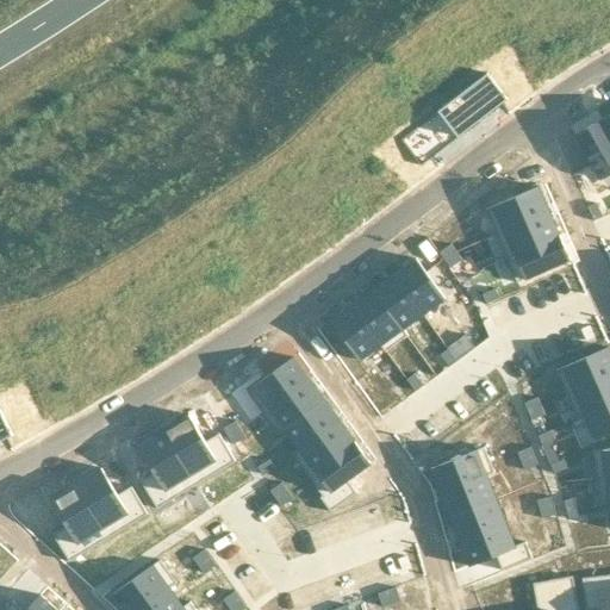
[(489,73),(402,139),(422,165),(508,98),(489,73)]
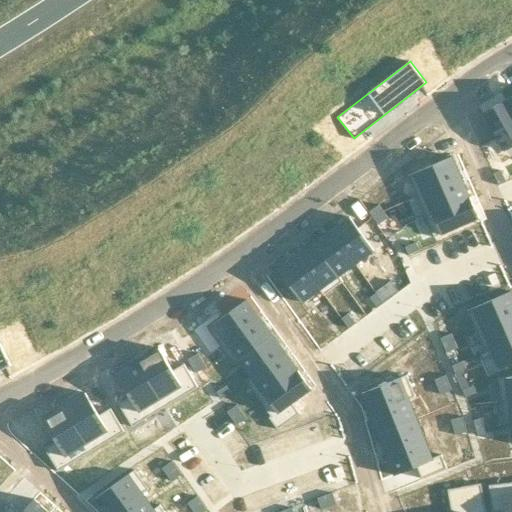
[(511,114),(504,100),(483,112),(505,150),(511,146),(511,114)]
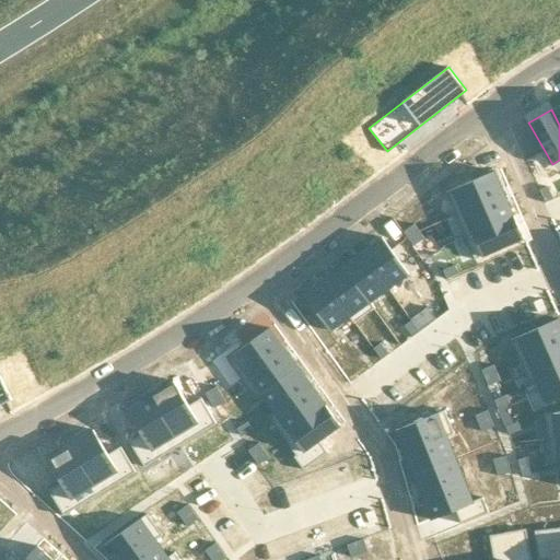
[(494,171),(445,193),(455,214),(504,193),(494,171)]
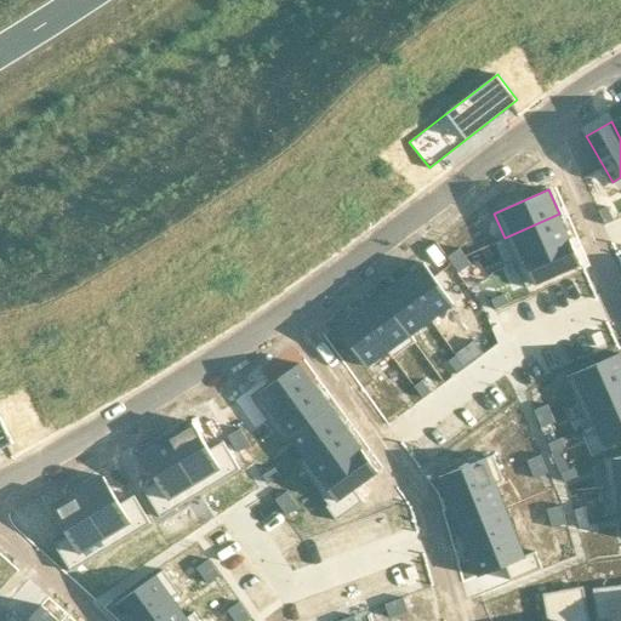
[(608,206),(599,210),(604,223),(614,220),(608,206)]
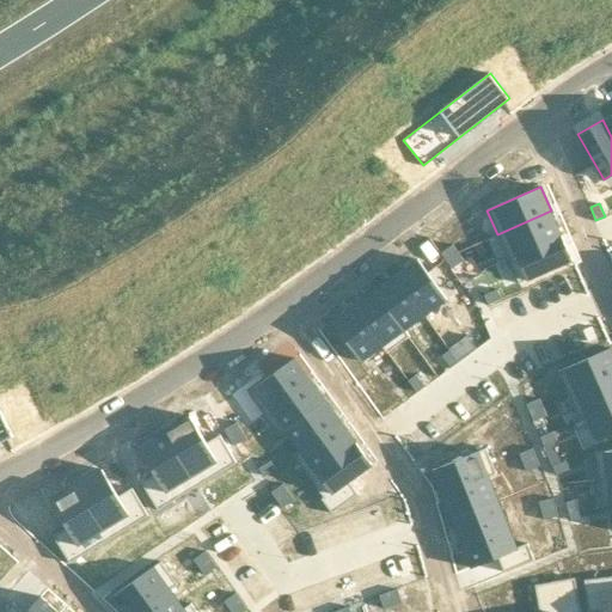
[(551,210),(497,234),(508,258),(562,236),(551,210)]
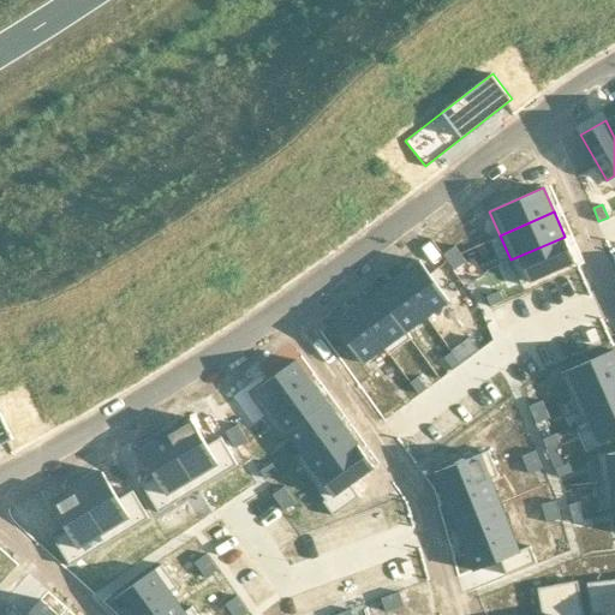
[(565,237),(511,260),(521,285),(575,261),(565,237)]
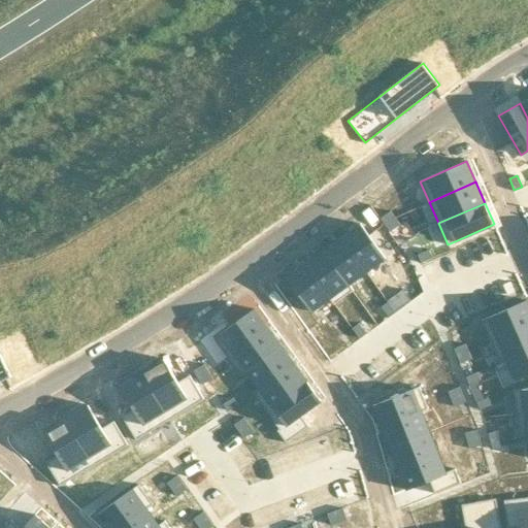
[(391,210),(381,218),(386,225),(395,218),(391,210)]
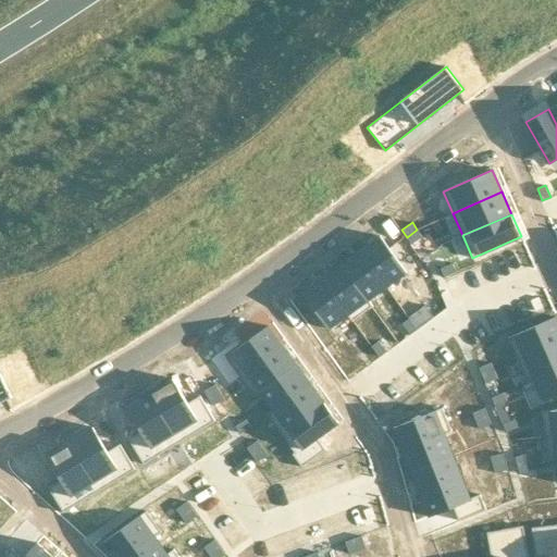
[(417,230),(407,237),(411,244),(422,236),(417,230)]
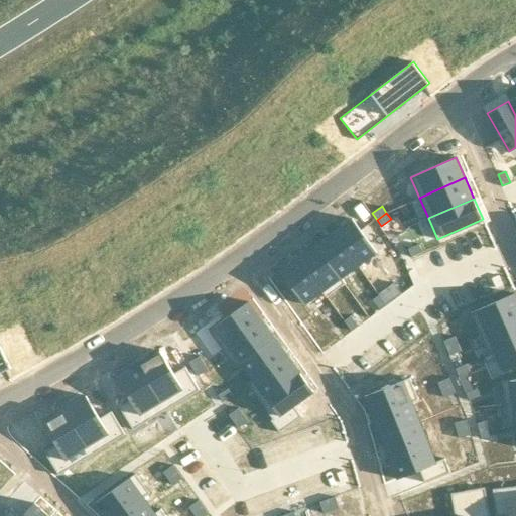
[(352,219),(335,232),(359,265),(377,252),(352,219)]
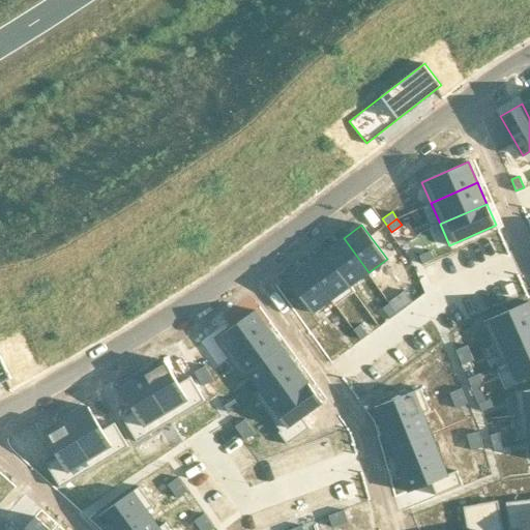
[(344,238),(325,251),(350,286),(351,285),(369,272),(344,238)]
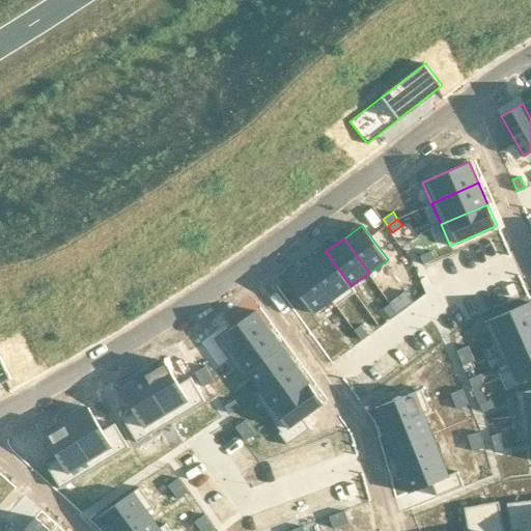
[(326,251),(307,264),(332,300),(331,300),(336,306),(356,291),(352,285),(351,286),(326,251)]
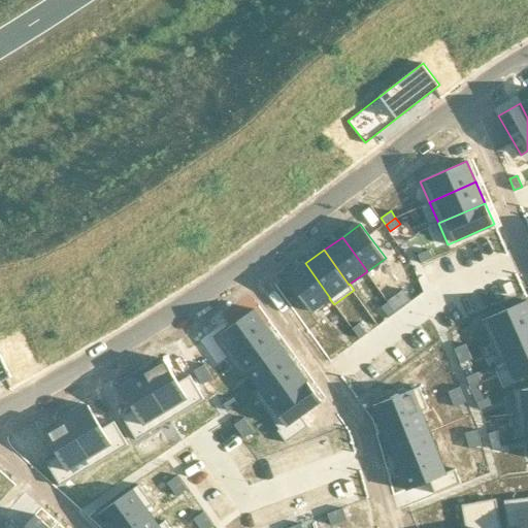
[(429,250),(418,255),(421,262),(432,257),(429,250)]
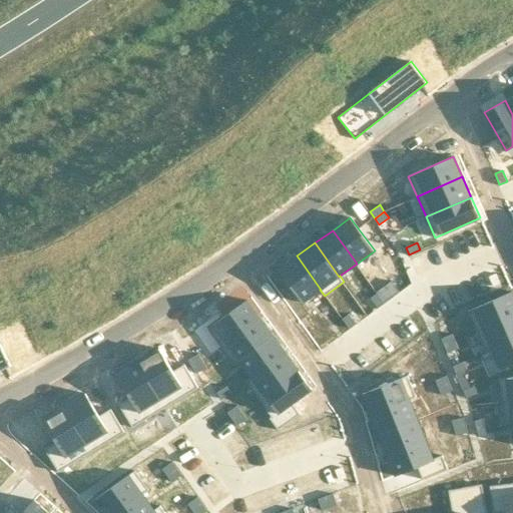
[(297,255),(279,269),(293,289),(282,296),(297,318),(309,309),(304,302),(320,290),(321,290),(297,255)]
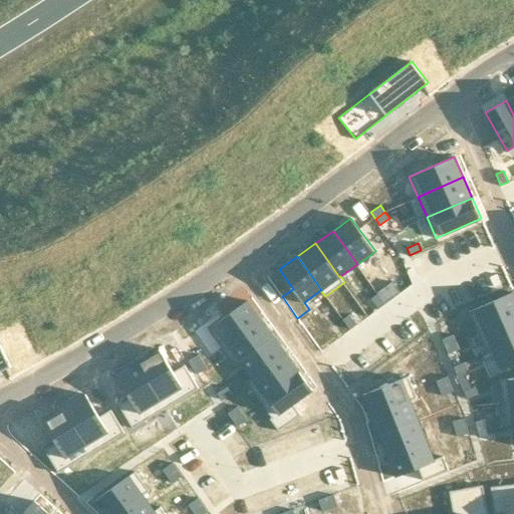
[(393,282),(377,293),(386,303),(401,292),(393,282)]
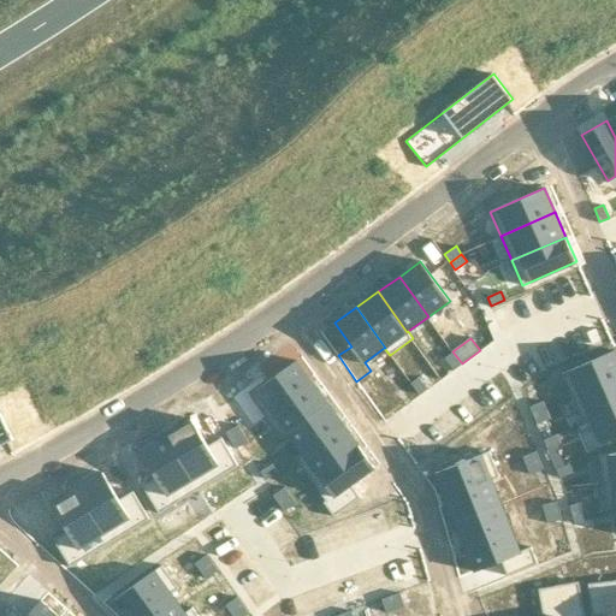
[(615,351),(615,350),(561,373),(572,398),(615,378),(615,351)]
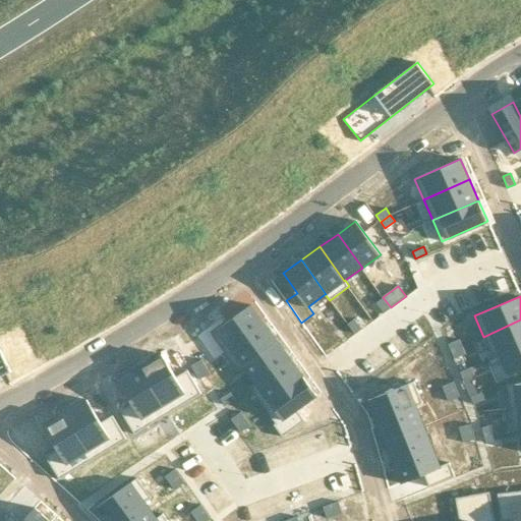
[(383,297),(377,302),(384,312),(391,307),(383,297)]
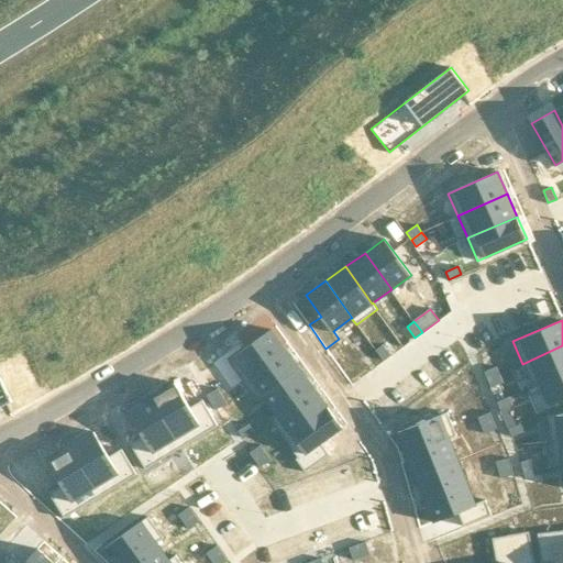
[(272,329),(228,361),(242,381),(286,349),(272,329)]
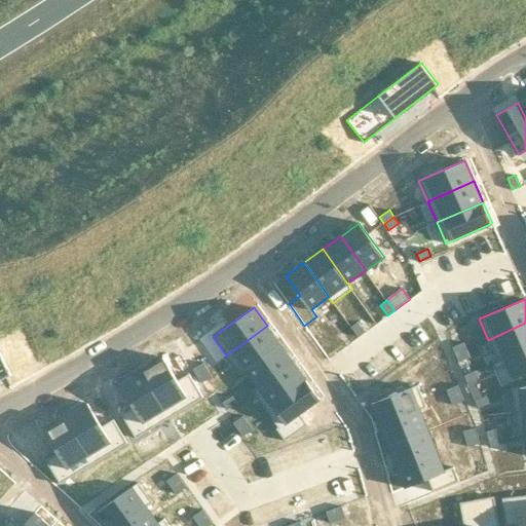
[(358,322),(351,327),(359,337),(365,332),(358,322)]
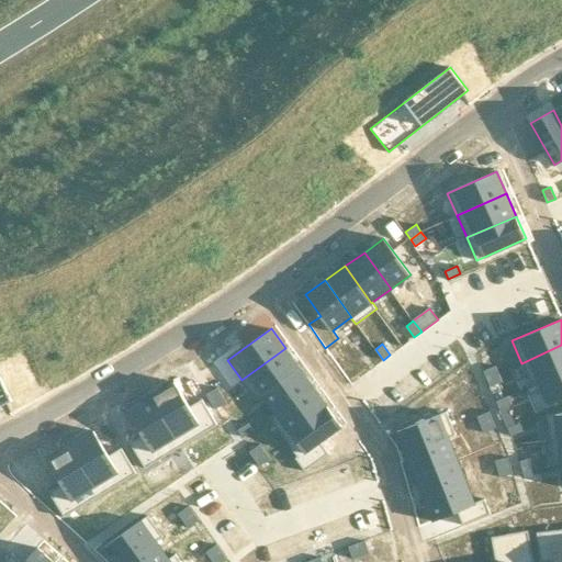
[(561,345),(521,363),(532,386),(539,383),(539,382),(561,372),(561,345)]
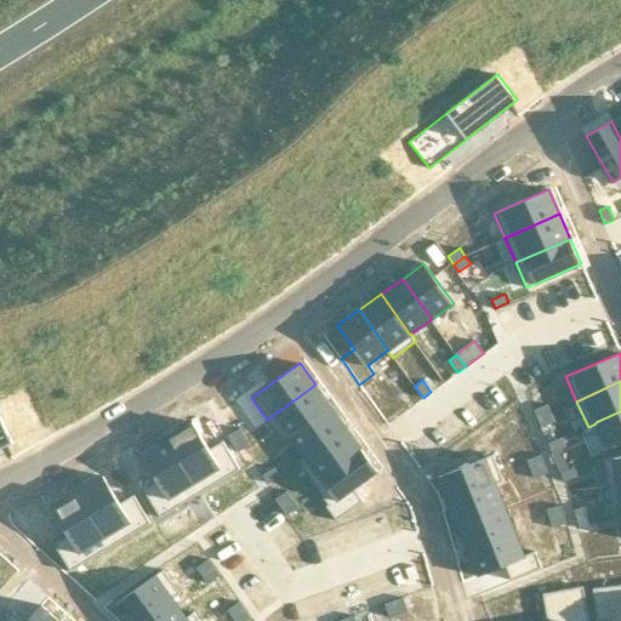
[(315,385),(267,420),(283,442),(284,442),(291,437),(290,436),(331,406),(315,385)]
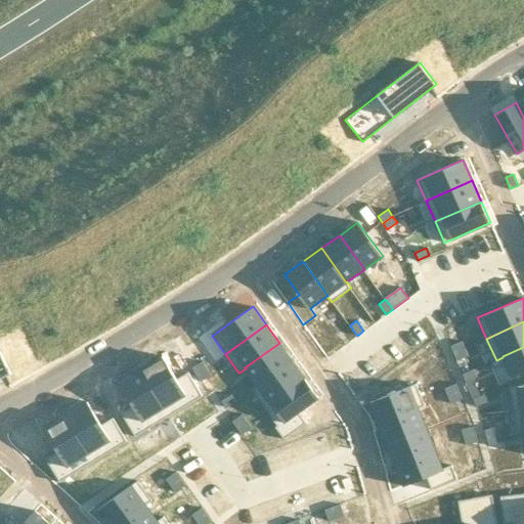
[(462,341),(450,346),(454,353),(466,348),(462,341)]
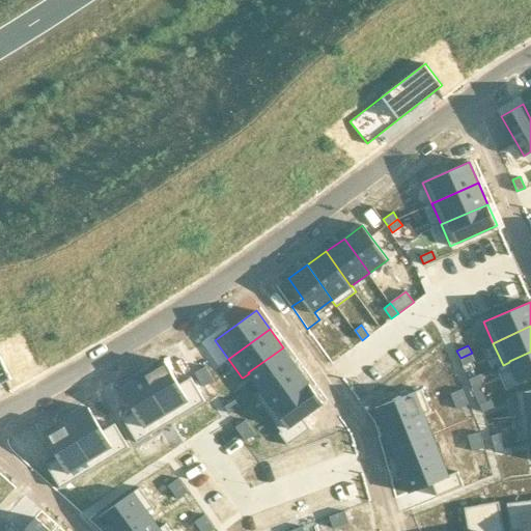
[(283,347),(248,372),(249,373),(260,390),(261,391),(296,365),(283,347)]
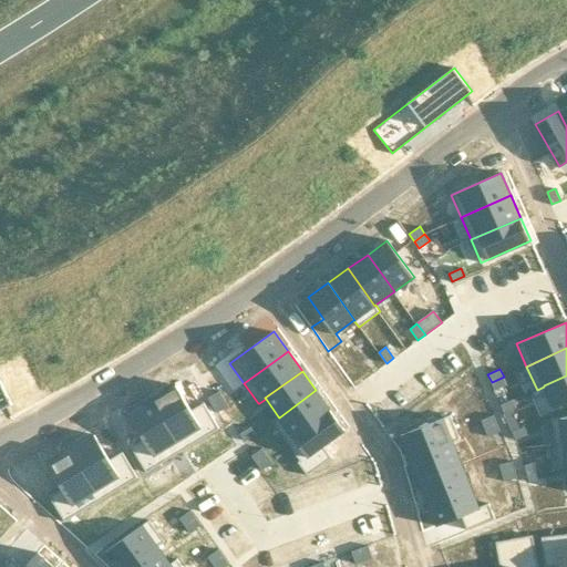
[(566,375),(544,385),(544,387),(554,409),(566,402),(566,375)]
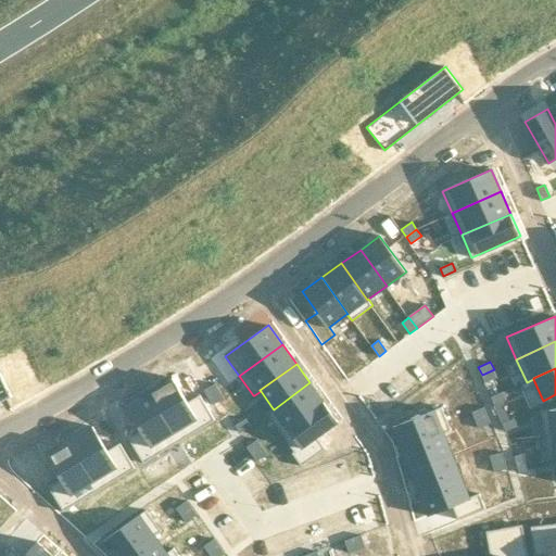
[(494,369),(482,375),(485,382),(497,378),(494,369)]
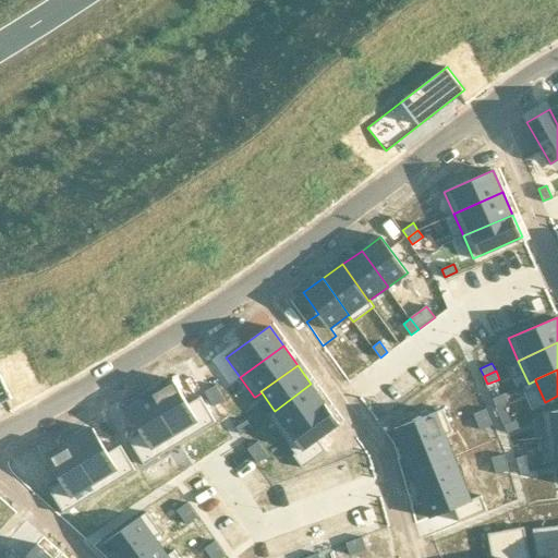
[(0,372),(0,402),(12,397),(0,372)]
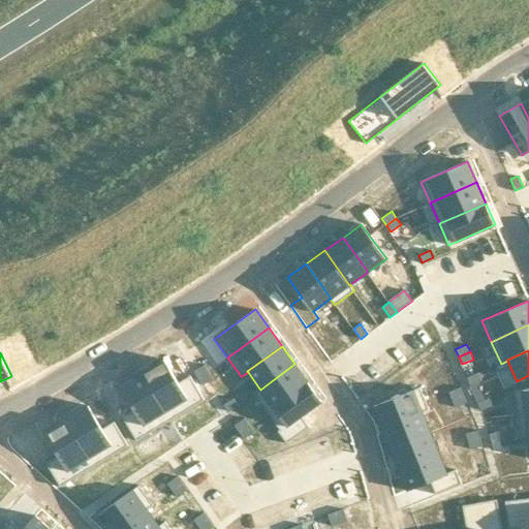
[(164,360),(143,373),(170,419),(205,400),(190,375),(179,382),(164,360)]
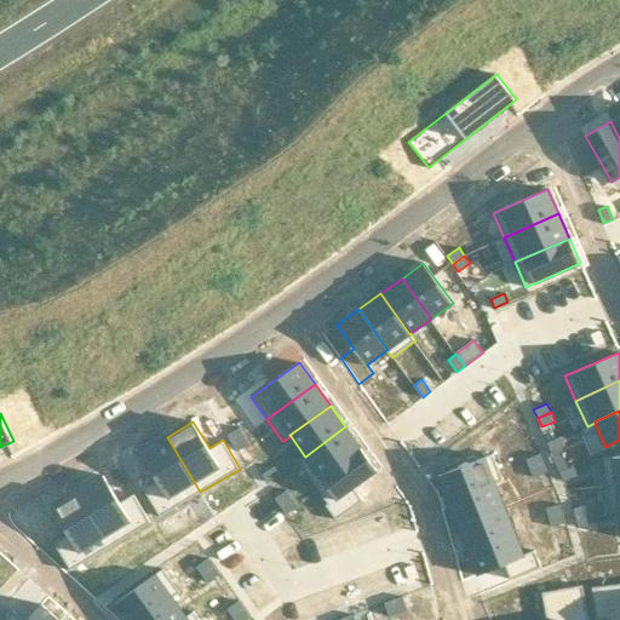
[(304,455),(297,460),(298,461),(313,482),(361,448),(345,426),(305,457),(304,455)]
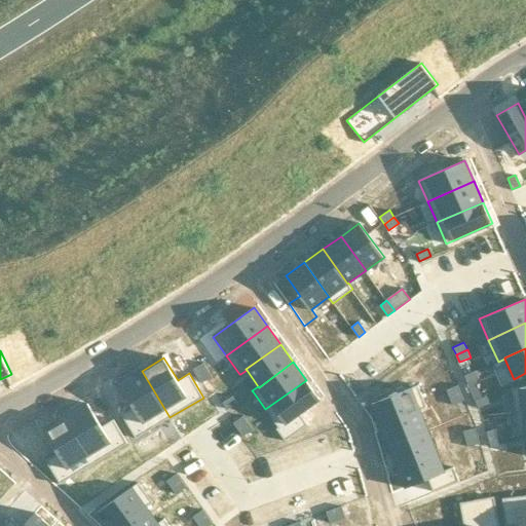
[(203,363),(193,369),(197,376),(208,369),(203,363)]
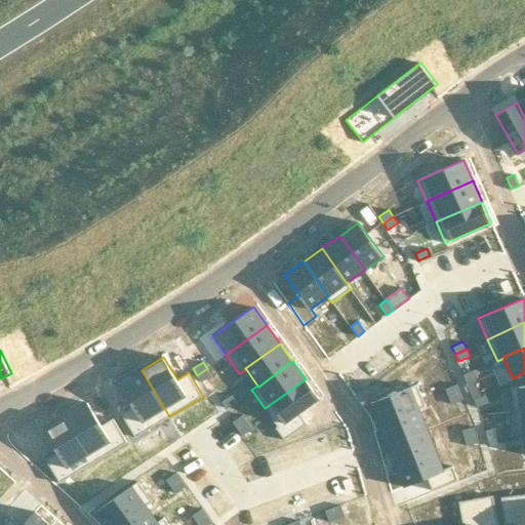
[(207,368),(197,375),(201,381),(211,375),(207,368)]
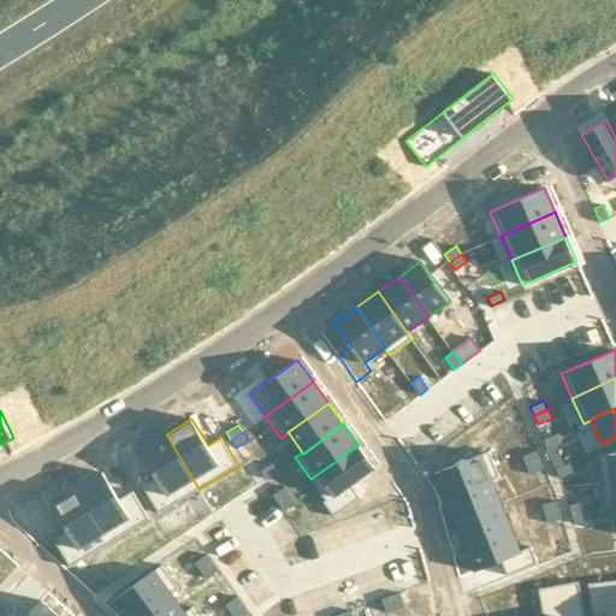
[(557,433),(544,439),(548,448),(561,443),(557,433)]
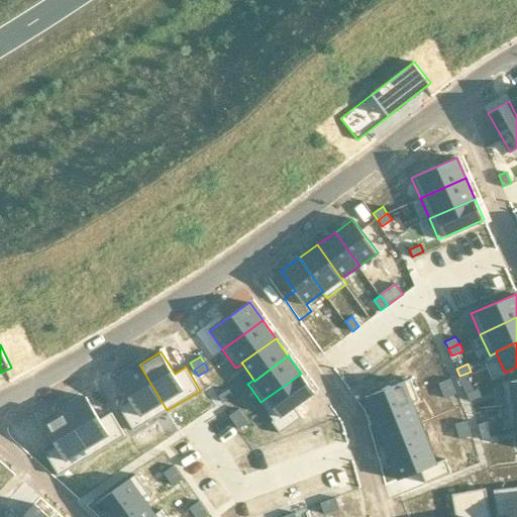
[(139,365),(117,378),(131,400),(119,407),(133,430),(167,410),(139,365)]
